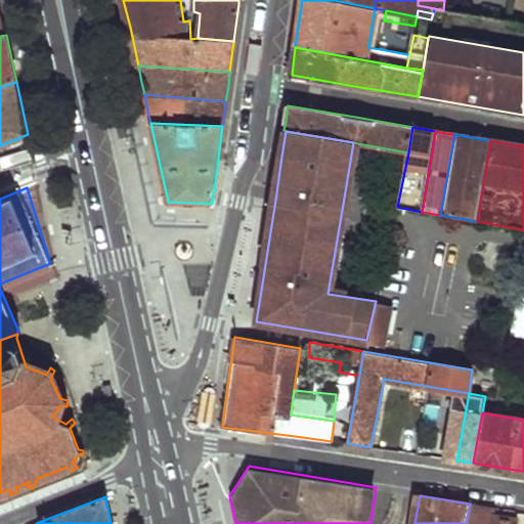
[(469,509),(466,523),(517,523),(518,520),(494,517),(494,512),(469,509)]
